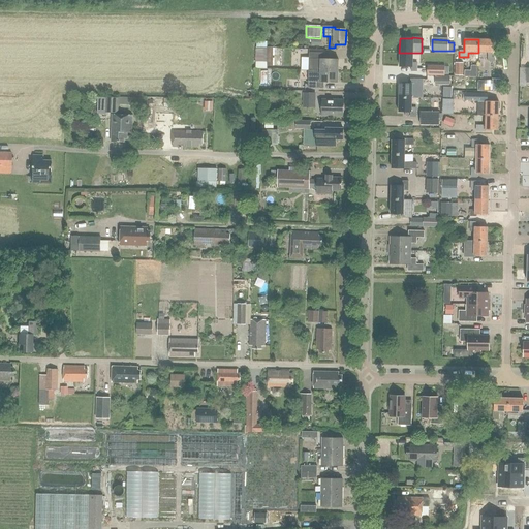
[(478,39),(478,53),(488,53),(487,62),(493,62),(493,53),(493,40),(478,39)]
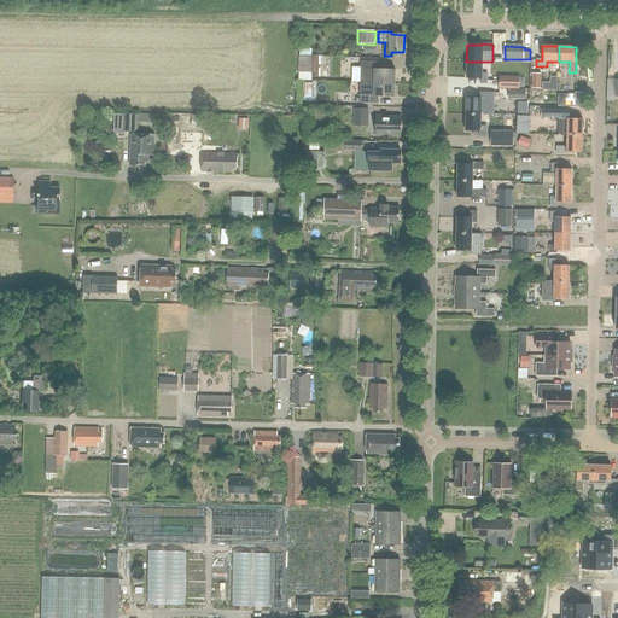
[(299,56),(299,73),(313,73),(313,56),(299,56)]
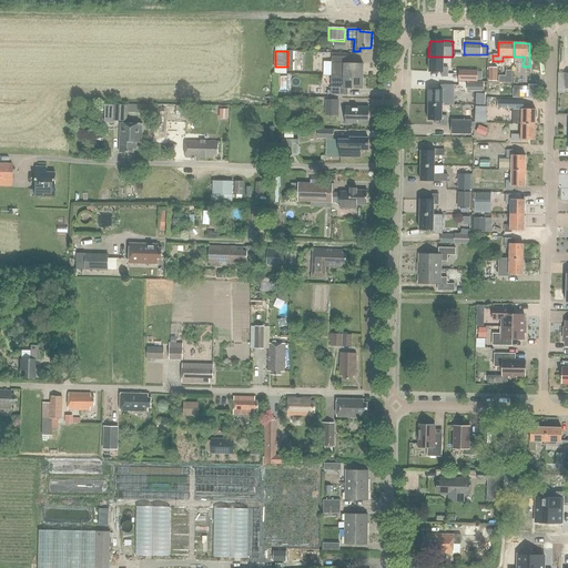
[(332,64),(332,75),(344,77),(364,77),(364,64),(348,63),(348,58),(332,57),(332,64)]
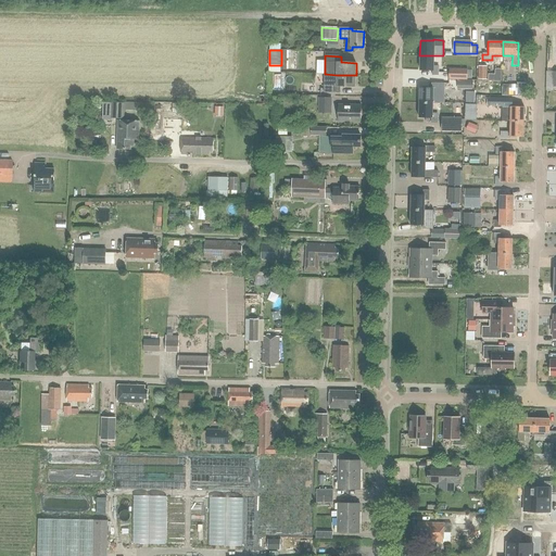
[(433,66),(433,55),(419,55),(419,71),(431,71),(431,76),(438,76),(438,66),(433,66)]
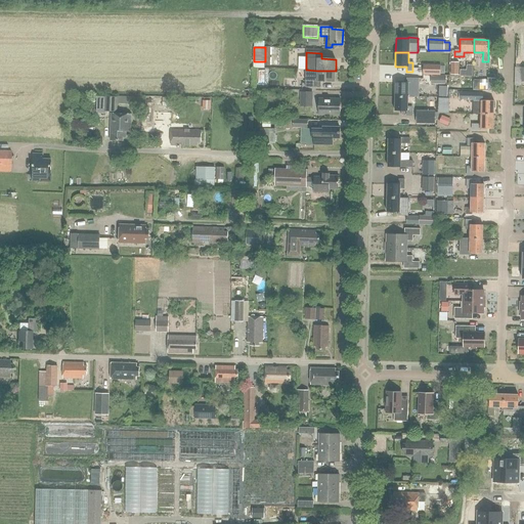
[(440,66),(423,66),(423,75),(425,75),(437,76),(440,76),(440,66)]
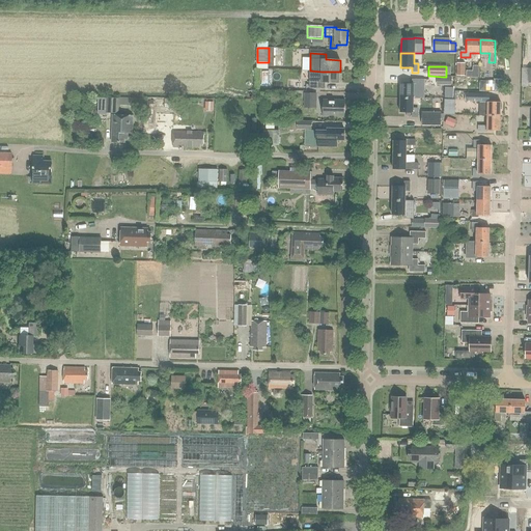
[(310,71),(309,89),(325,89),(326,83),(339,83),(340,72),(322,72),(310,71)]
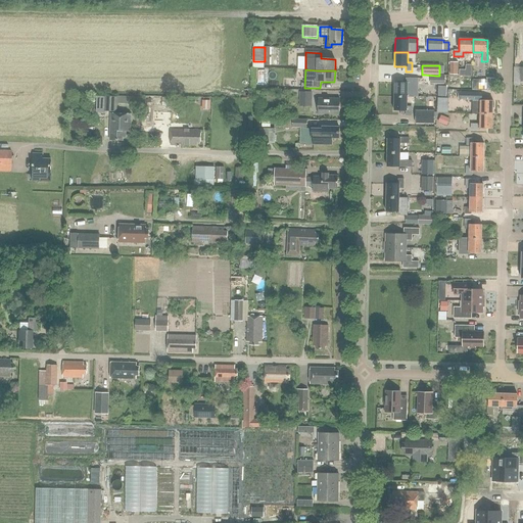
[(418,97),(418,79),(406,79),(406,83),(394,83),(394,97),(407,97),(418,97)]
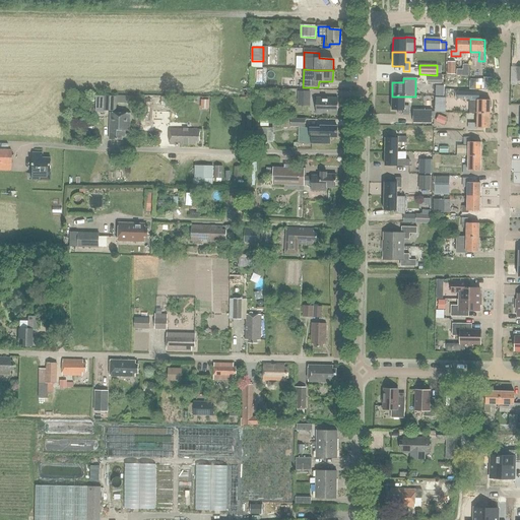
[(309,107),(309,92),(298,92),(298,107),(309,107)]
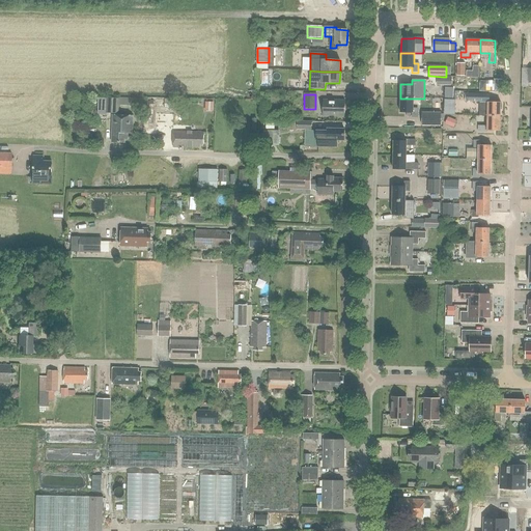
[(107,99),(107,113),(119,114),(119,111),(119,105),(133,105),(133,111),(143,112),(144,100),(119,99),(107,99)]
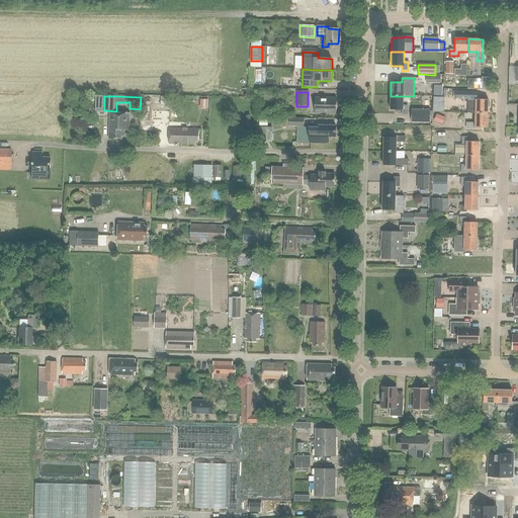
[(403,105),(403,96),(391,96),(390,110),(402,110),(402,114),(407,114),(407,106),(403,105)]
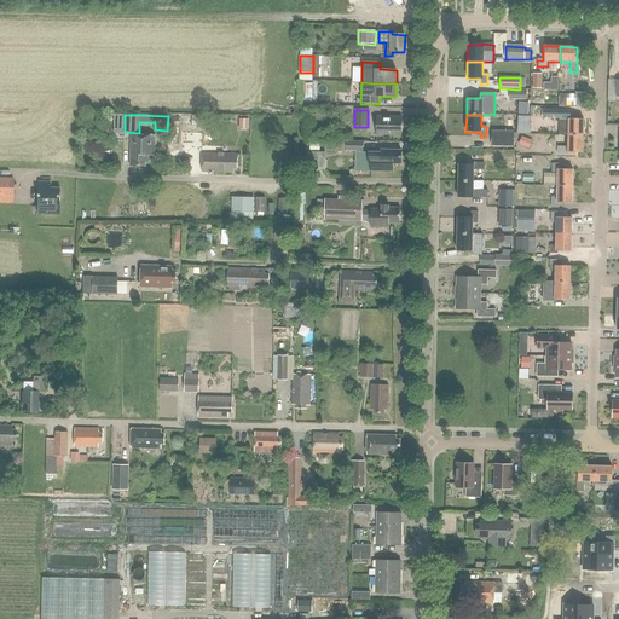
[(209,126),(209,116),(192,116),(192,117),(173,117),(173,126),(192,126),(209,126)]
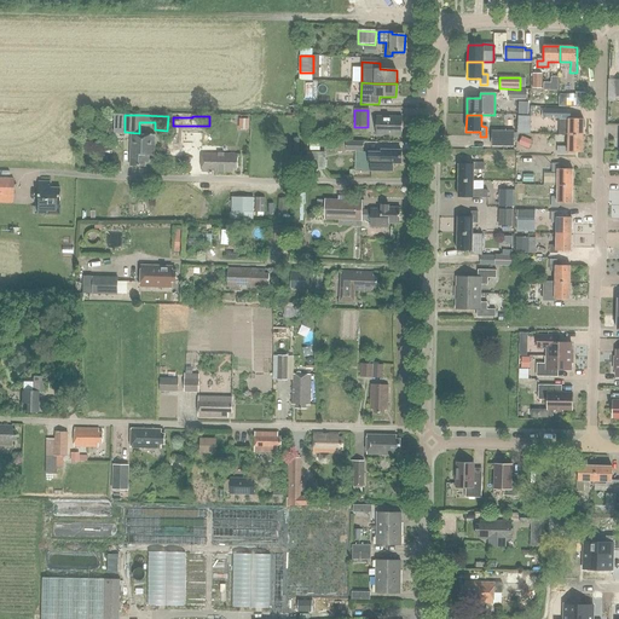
[(401,136),(401,117),(376,116),(376,134),(401,136)]
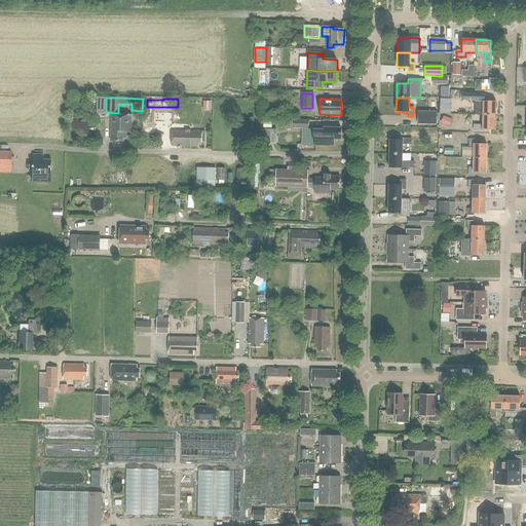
[(203,101),(203,110),(212,110),(212,102),(203,101)]
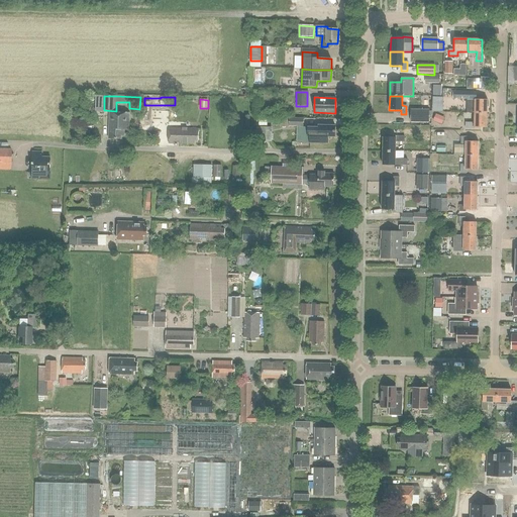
[(468,99),(468,113),(474,113),(487,114),(487,100),(468,99)]
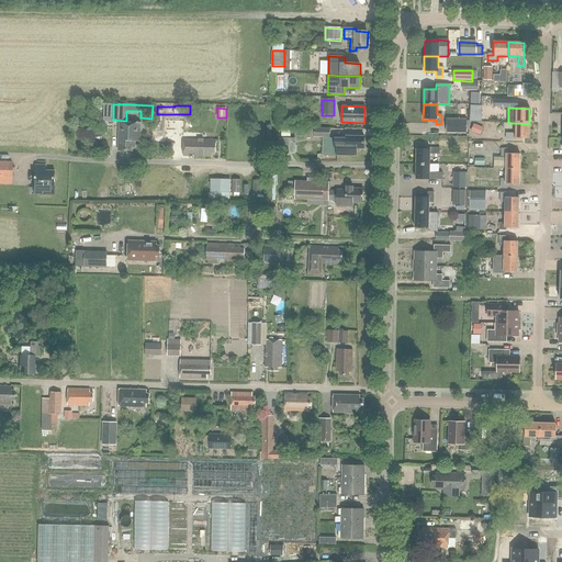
[(447,117),(446,132),(467,133),(467,119),(447,117)]
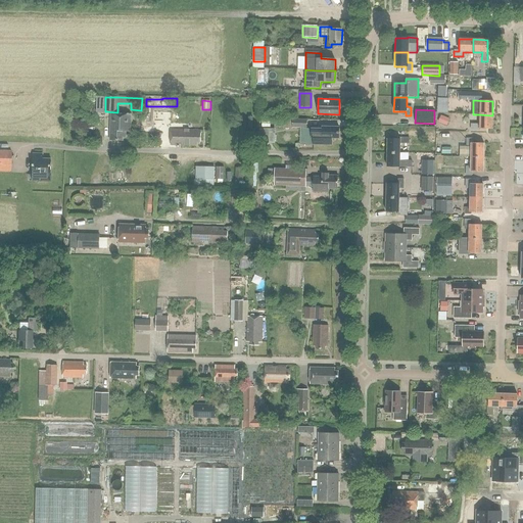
[(131,132),(131,114),(122,114),(110,114),(110,140),(123,141),(123,137),(126,137),(126,132),(131,132)]
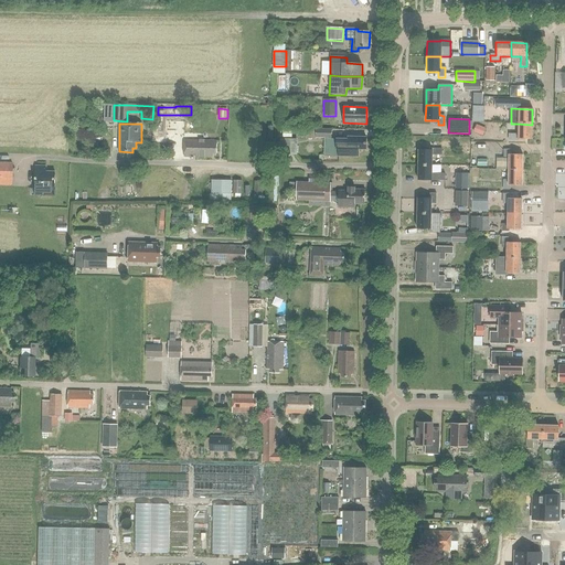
[(508,134),(508,140),(518,140),(518,139),(531,139),(532,125),(518,124),(518,135),(508,134)]
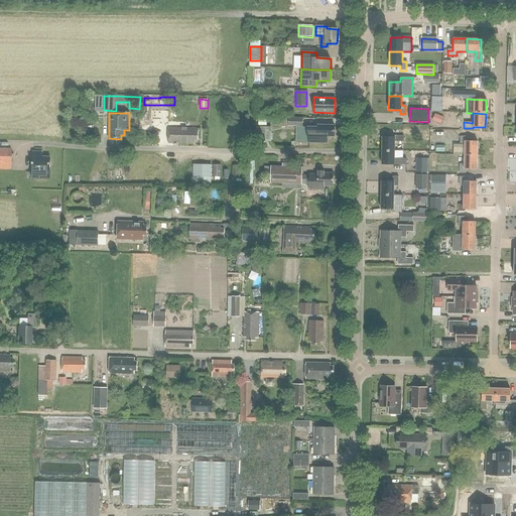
[(435,114),(432,121),(441,124),(443,117),(435,114)]
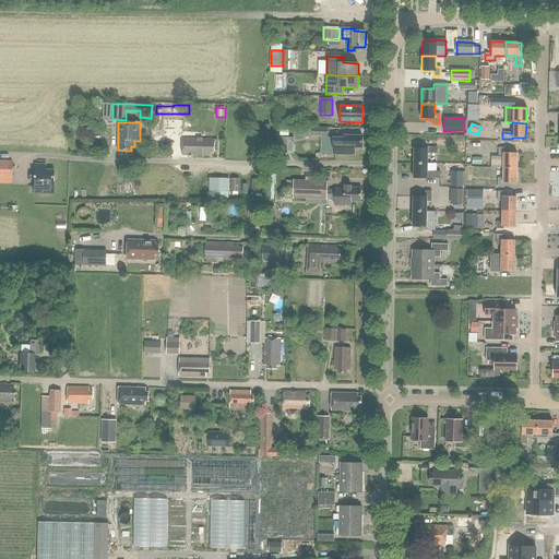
[(281,128),(280,137),(288,137),(289,129),(281,128)]
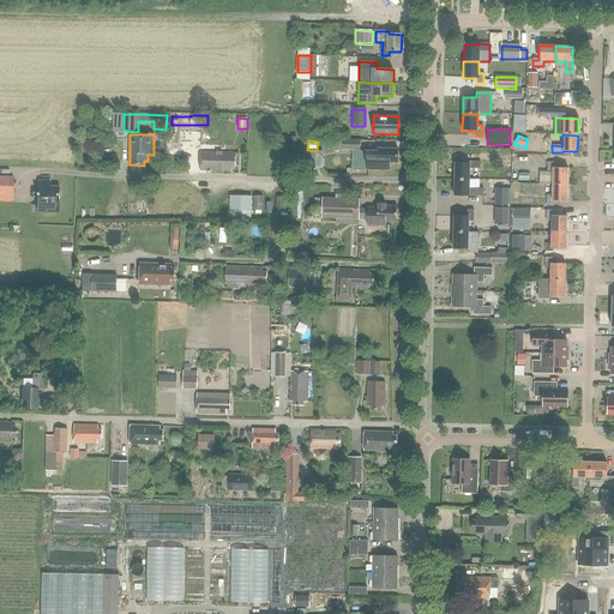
[(360,151),(361,142),(343,140),(343,150),(360,151)]
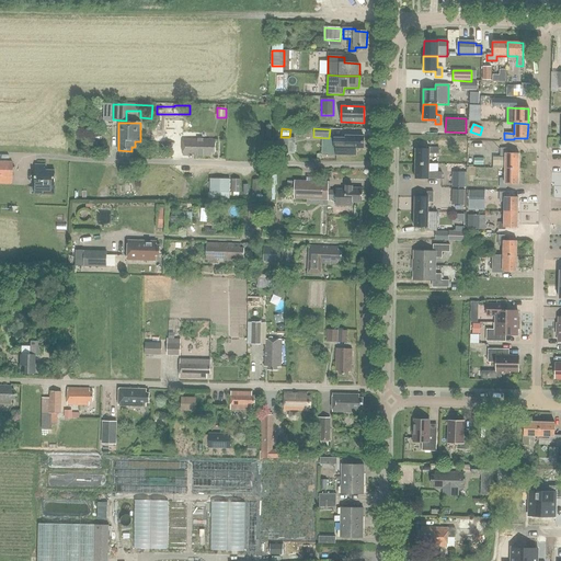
[(322,156),(356,156),(356,149),(364,149),(364,136),(345,136),(345,138),(322,138),(322,156)]
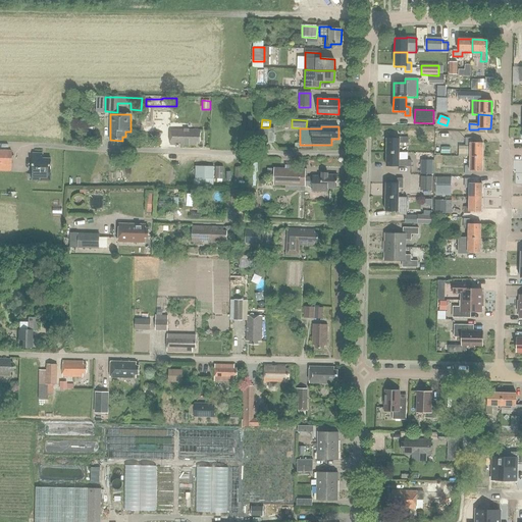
[(201,131),(189,129),(170,129),(170,145),(175,145),(175,143),(181,143),(181,145),(197,145),(197,142),(200,142),(201,131)]
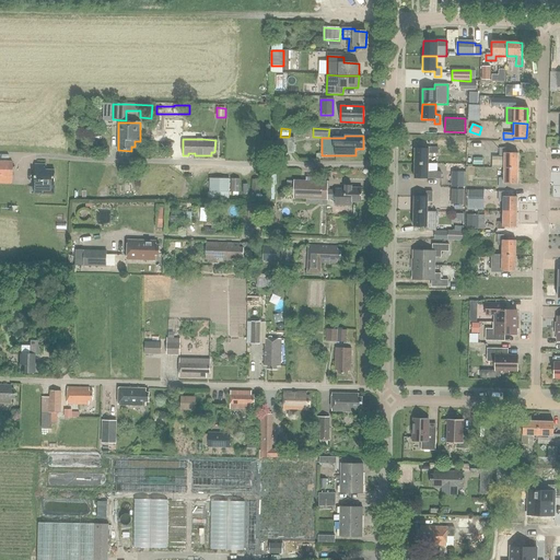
[(415,164),(427,164),(428,153),(438,153),(438,149),(428,148),(428,149),(415,149),(415,164)]
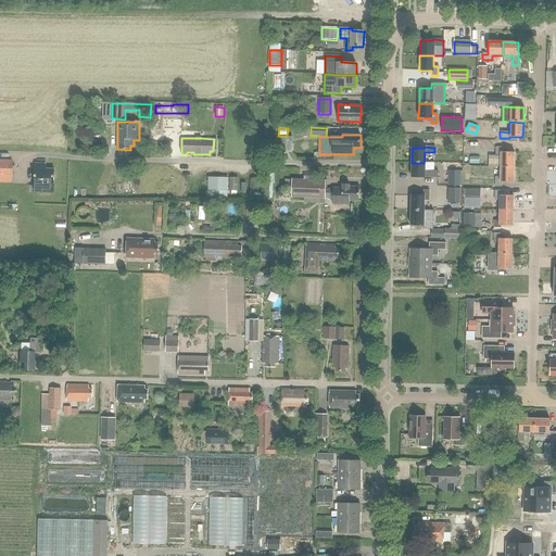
[(495,147),(495,158),(500,158),(500,167),(514,167),(514,152),(502,152),(502,147),(495,147)]
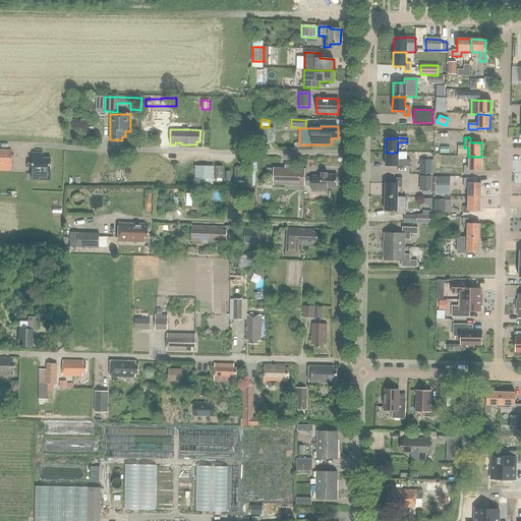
[(0,153),(0,165),(10,165),(10,153),(0,153)]
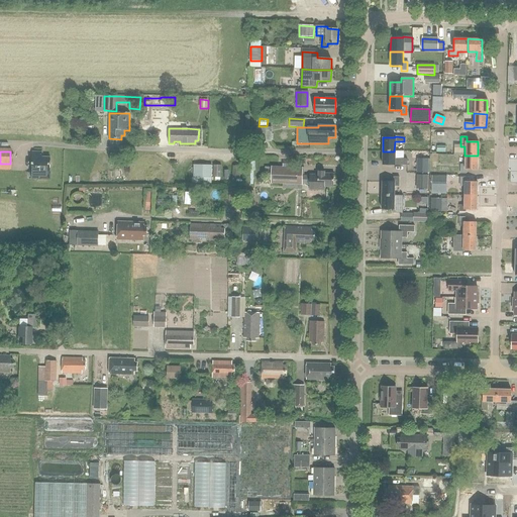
[(394,159),(394,151),(383,151),(383,166),(394,166),(394,165),(406,166),(406,160),(394,159)]
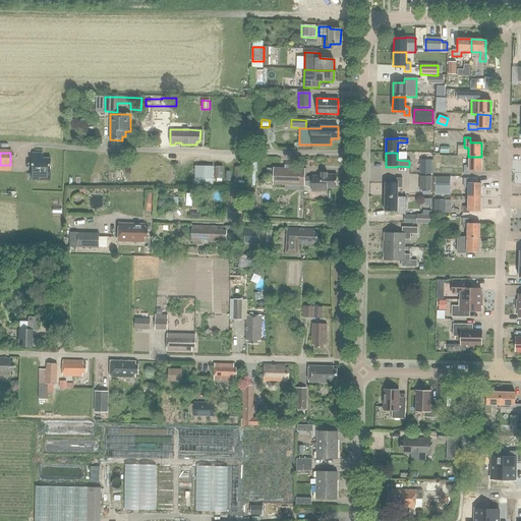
[(33,171),(33,180),(35,180),(50,181),(51,159),(43,159),(43,154),(34,154),(33,171)]
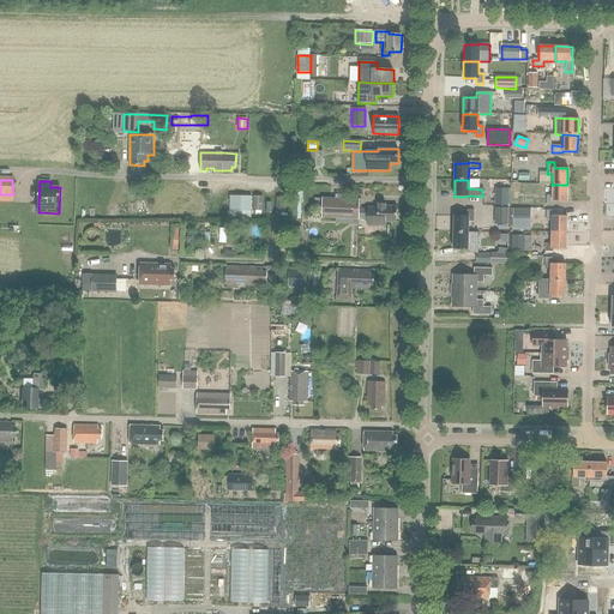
[(547,196),(546,208),(553,208),(553,202),(566,202),(567,185),(552,185),(552,196),(547,196)]
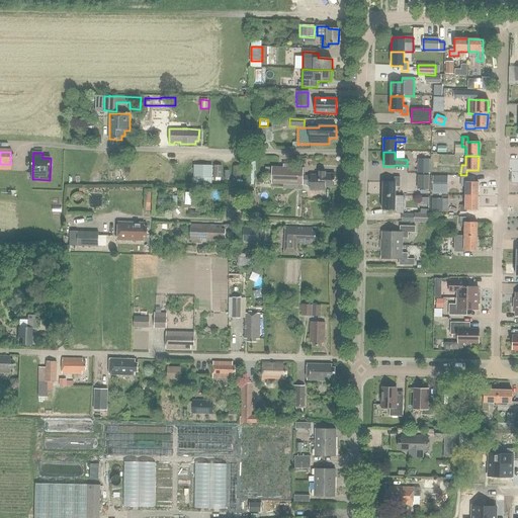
[(429,174),(430,160),(419,159),(418,174),(429,174)]
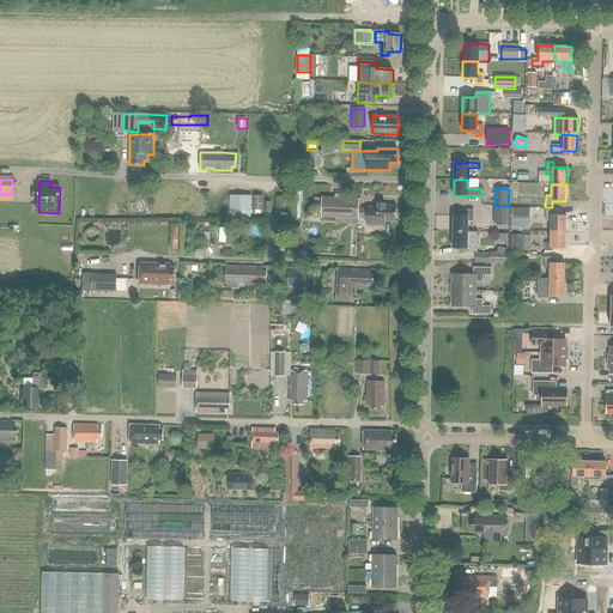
[(262,211),(263,196),(253,196),(253,211),(262,211)]
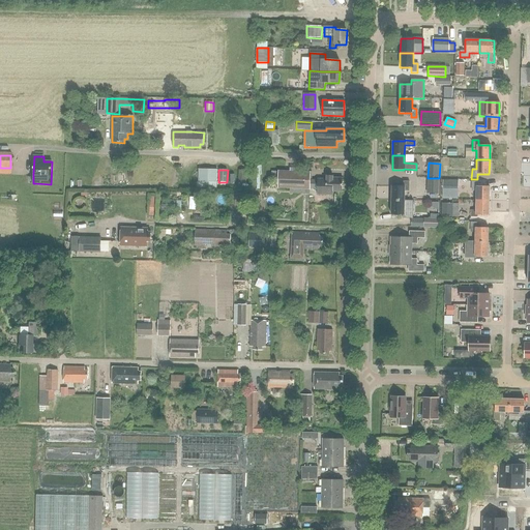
[(278,171),(277,188),(310,189),(317,189),(317,195),(333,195),(333,192),(343,192),(343,178),(326,178),(327,179),(317,179),(317,180),(311,180),(311,171),(278,171)]
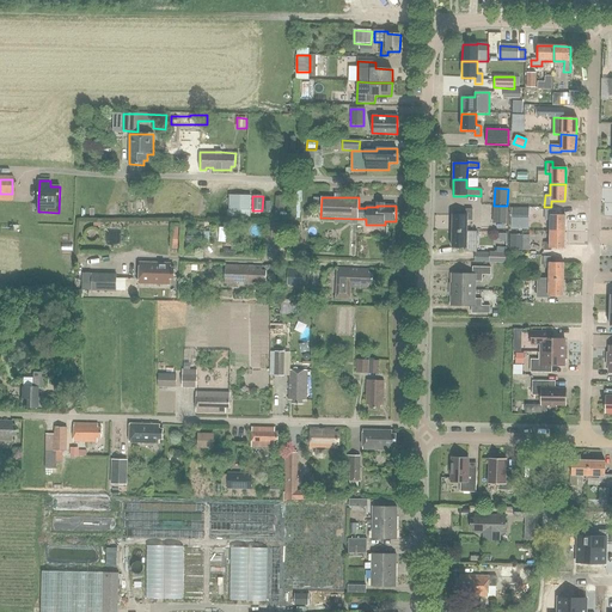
[(507,208),(494,208),(494,224),(507,225),(507,208)]
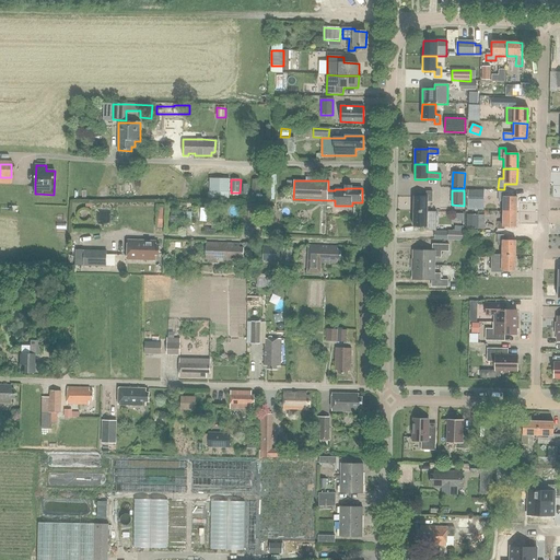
[(482,202),(483,190),(467,190),(467,206),(478,206),(478,202),(482,202)]
